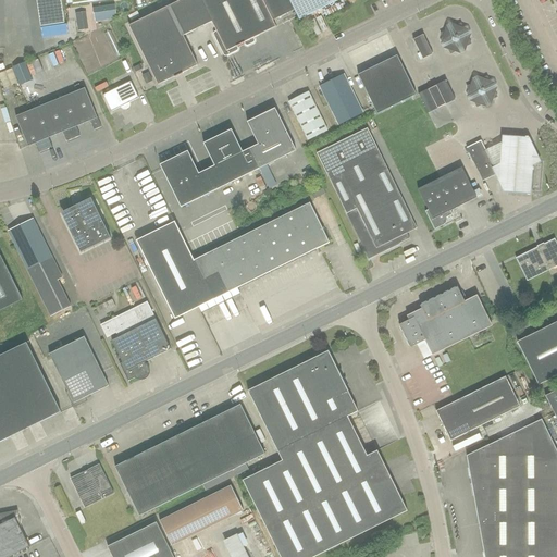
[(61,0),(37,0),(41,27),(65,23),(61,0)]
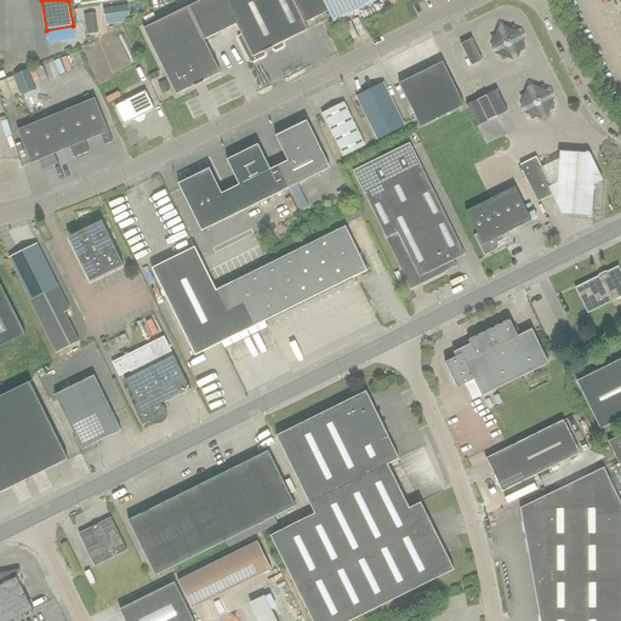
[(224,0),(203,0),(144,29),(177,95),(221,73),(205,40),(237,24),(224,0)]
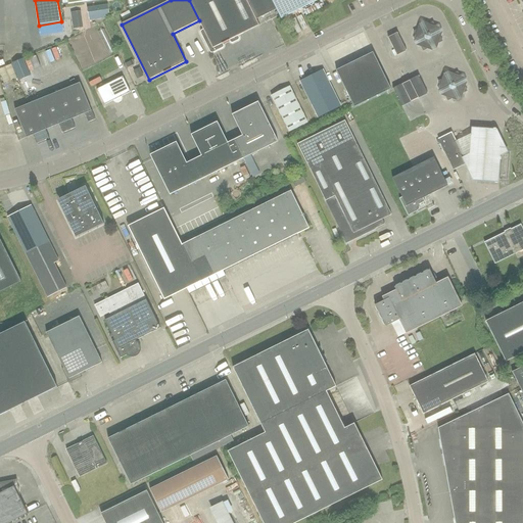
[(189,0),(199,20),(203,30),(202,31),(201,31),(201,32),(200,32),(200,33),(201,33),(210,52),(211,53),(212,53),(215,52),(223,48),(224,47),(224,46),(224,45),(223,43),(229,40),(230,42),(231,43),(232,43),(233,43),(238,41),(239,40),(239,39),(239,38),(238,36),(259,26),(256,19),(246,0),(189,0)]
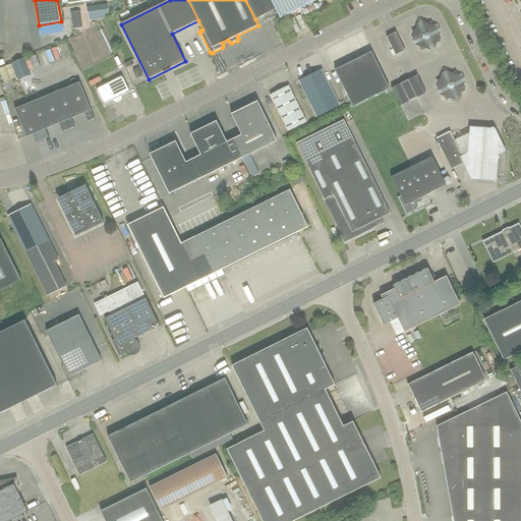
[(245,0),(255,19),(276,9),(280,18),(316,0),(245,0)]
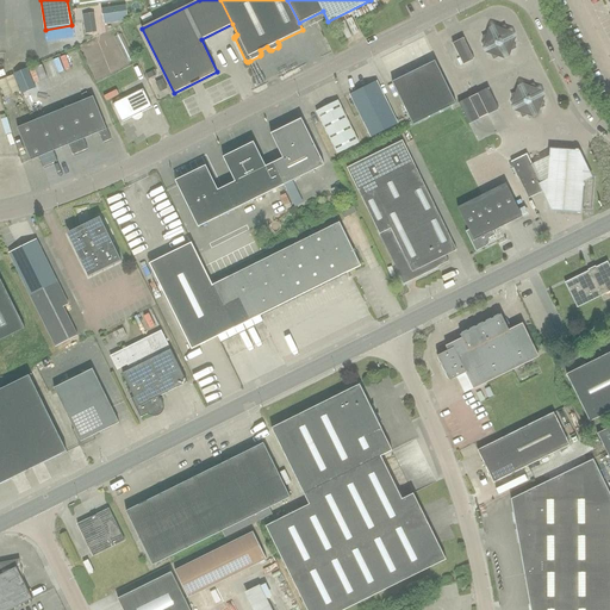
[(117,22),(129,19),(126,7),(114,10),(117,22)]
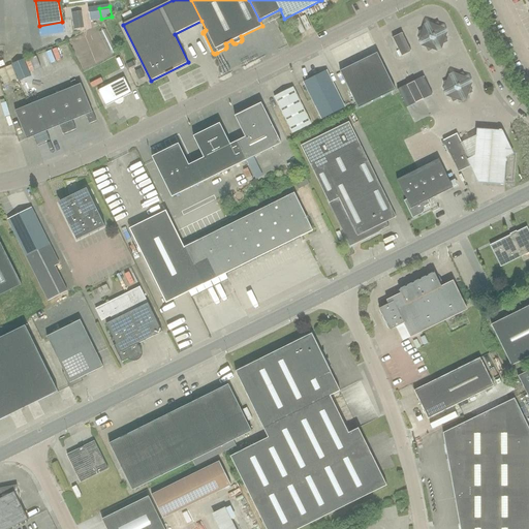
[(74,29),(83,28),(81,11),(72,12),(74,29)]
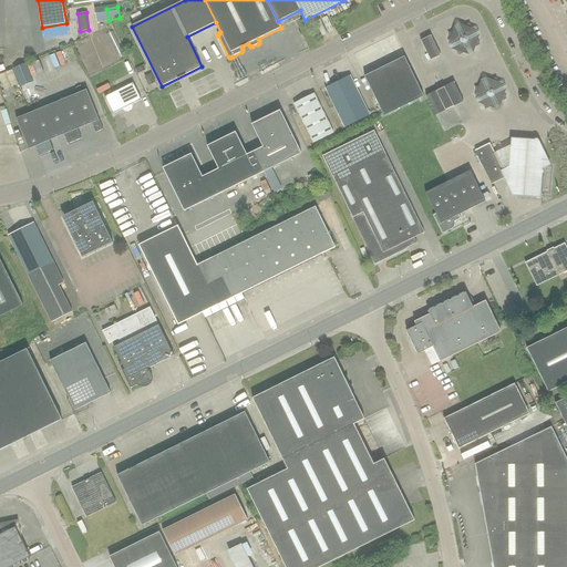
[(468,41),(466,34),(460,38),(463,44),(468,41)]
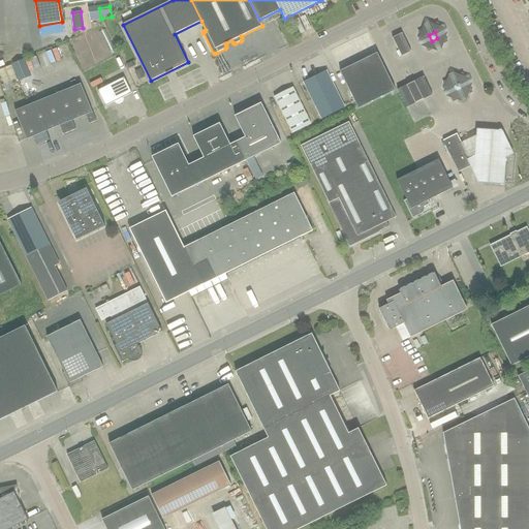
[(393,38),(399,51),(396,52),(399,57),(401,56),(402,57),(411,52),(402,33),(393,38)]
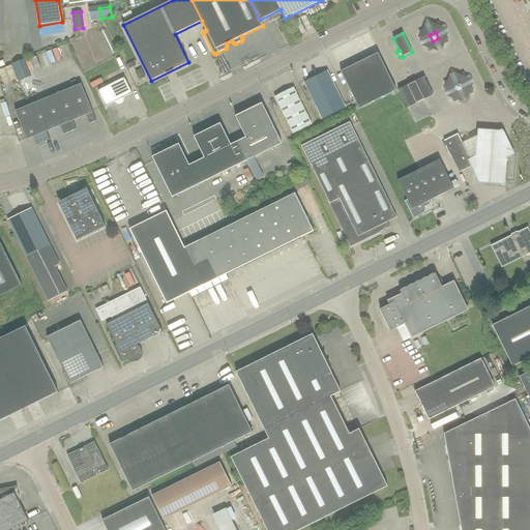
[(396,90),(378,53),(341,71),(359,109),(396,90)]
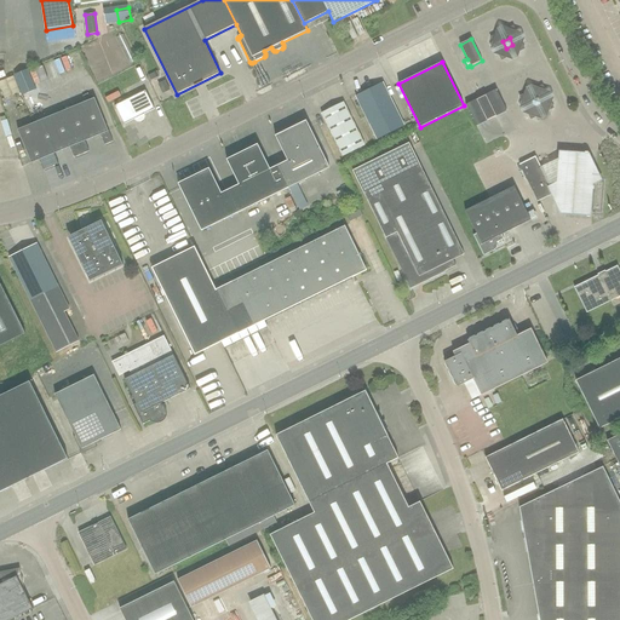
[(36,89),(28,68),(13,74),(21,91),(22,95),(36,89)]
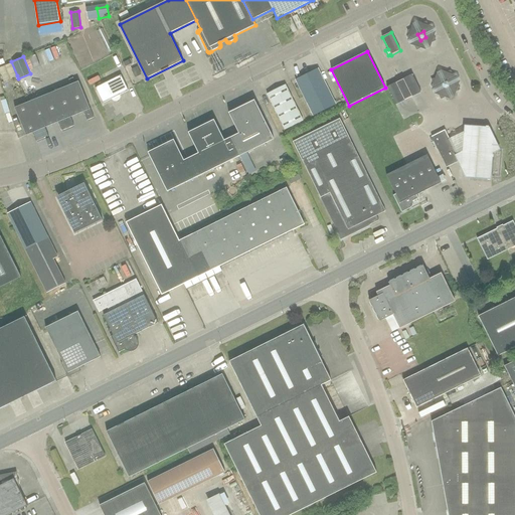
[(136,77),(141,74),(137,65),(132,68),(136,77)]
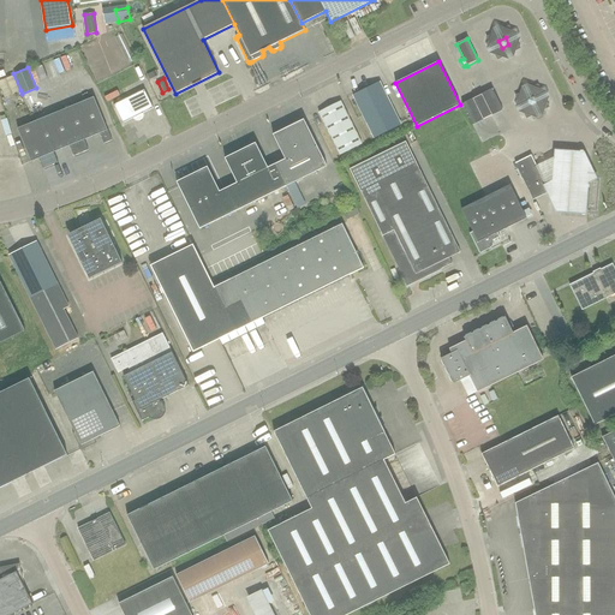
[(380,83),(353,95),(375,138),(401,125),(380,83)]
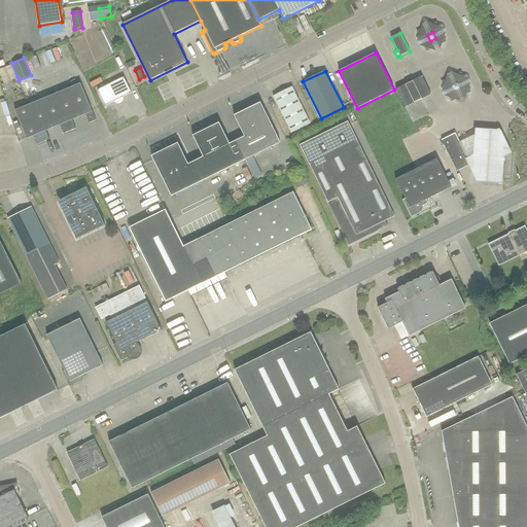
[(422,76),(413,81),(396,90),(406,108),(431,95),(422,76)]
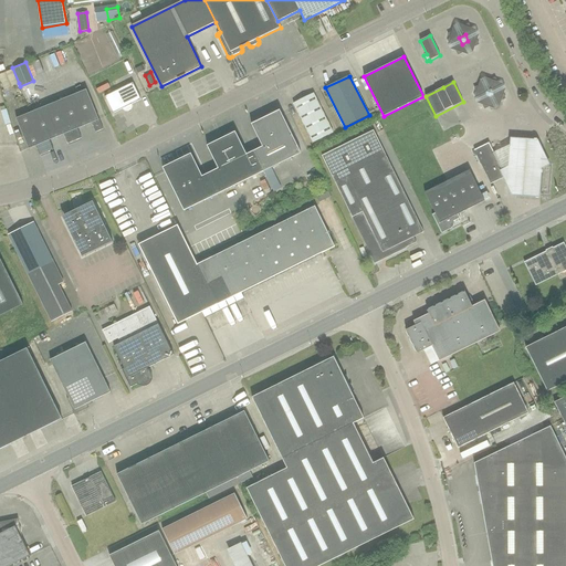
[(105,97),(114,114),(124,108),(125,111),(127,112),(130,109),(132,107),(132,105),(142,100),(133,83),(105,97)]
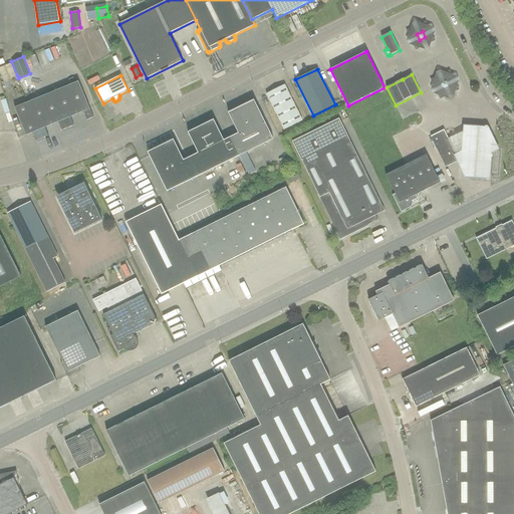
[(450,86),(447,80),(441,83),(444,89),(450,86)]
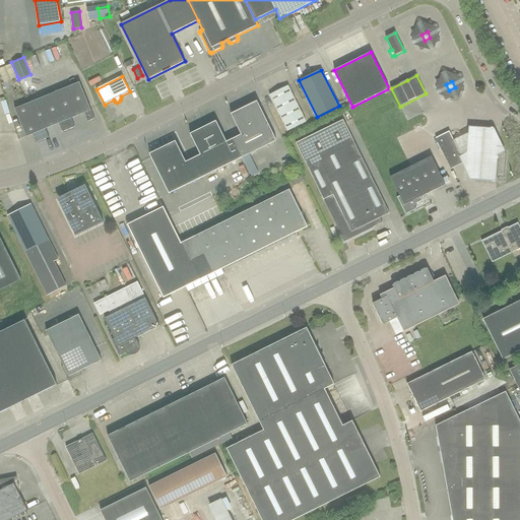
[(79,82),(66,87),(78,116),(84,113),(88,122),(94,119),(91,110),(90,110),(79,82)]
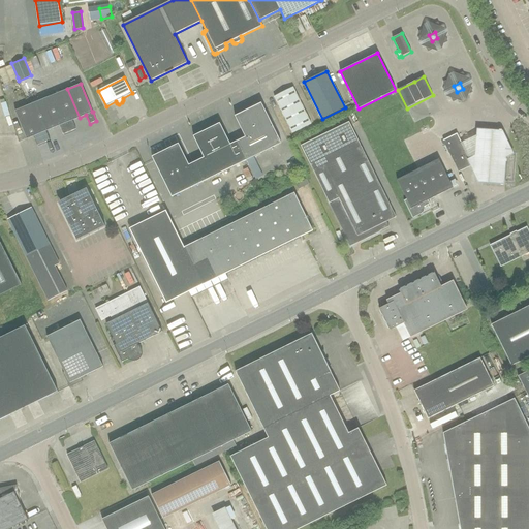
[(311,124),(293,87),(275,97),(292,133),(311,124)]
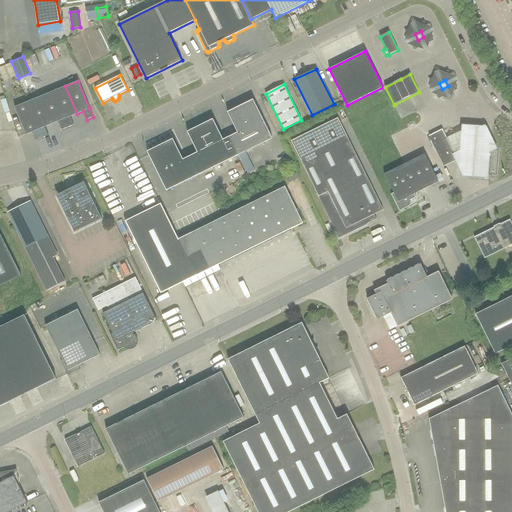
[(77,114),(65,86),(53,92),(68,128),(74,125),(70,117),(77,114)]
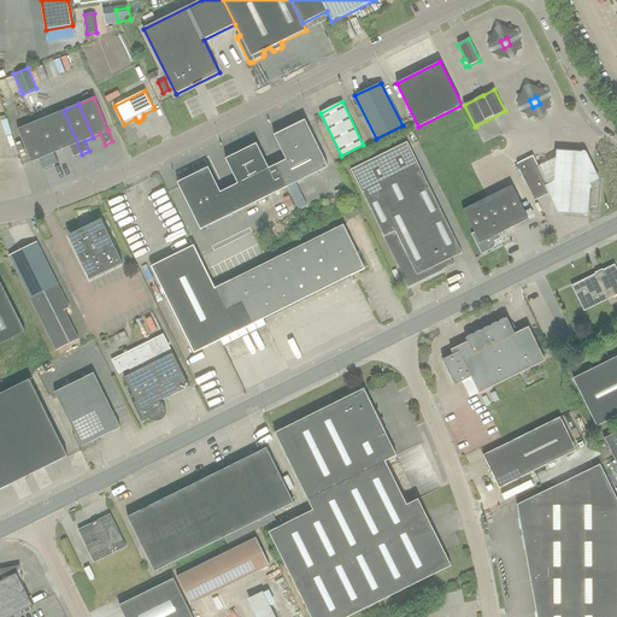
[(82,154),(64,111),(48,117),(62,150),(70,147),(75,157),(82,154)]
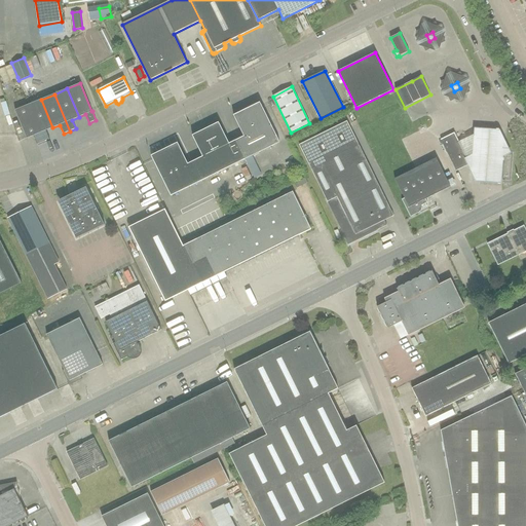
[(52,127),(41,100),(29,105),(43,142),(50,140),(46,130),(52,127)]
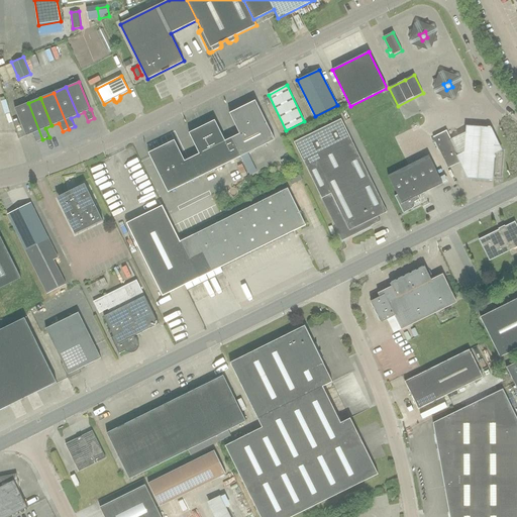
[(275,140),(255,101),(254,104),(233,114),(229,113),(239,134),(229,139),(238,159),(275,140)]
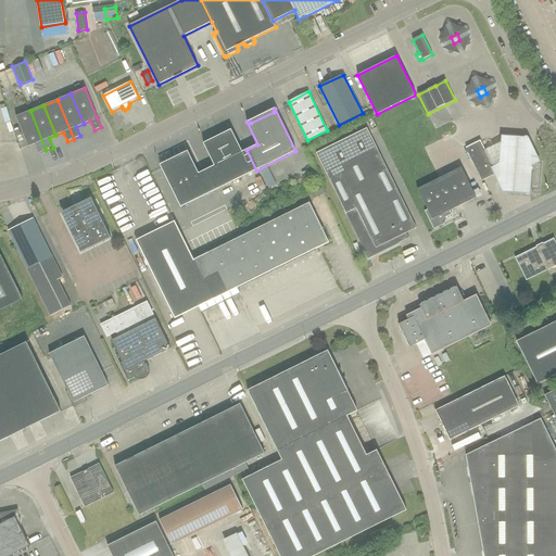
[(46,150),(30,111),(16,116),(28,147),(36,143),(39,153),(46,150)]
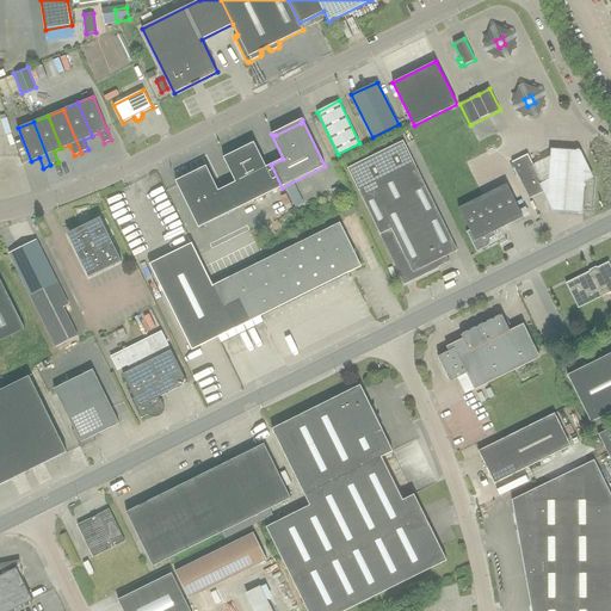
[(457,251),(425,185),(403,141),(347,168),(405,284),(449,261),(446,257),(457,251)]
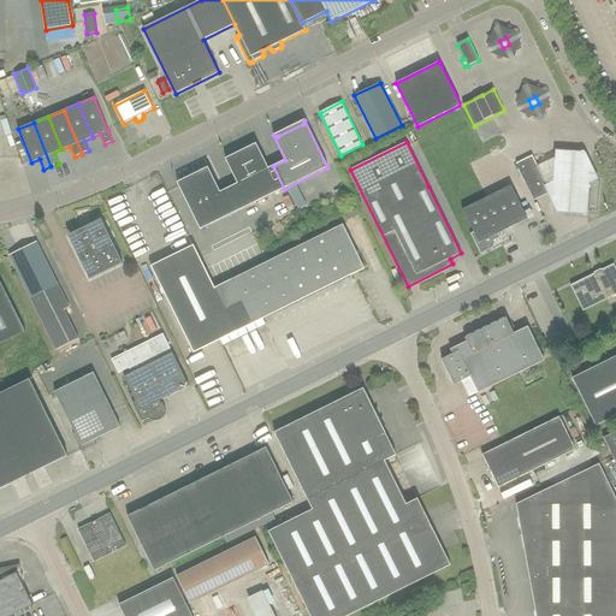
[(284,189),(273,166),(268,169),(256,143),(255,148),(230,160),(225,159),(237,184),(229,188),(240,211),(284,189)]
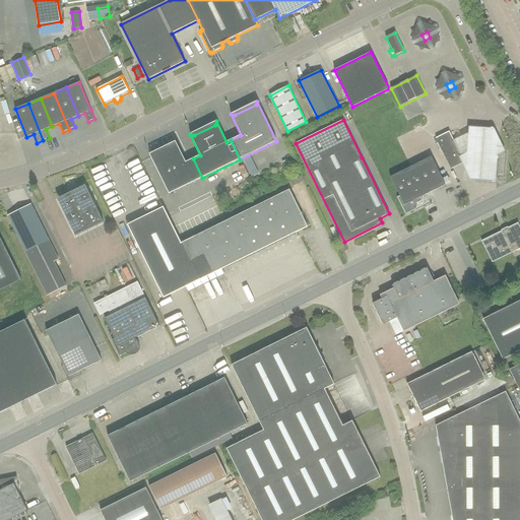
[(467,137),(455,143),(464,163),(461,165),(471,184),(496,186),(498,159),(506,156),(495,132),(468,131),(467,137)]
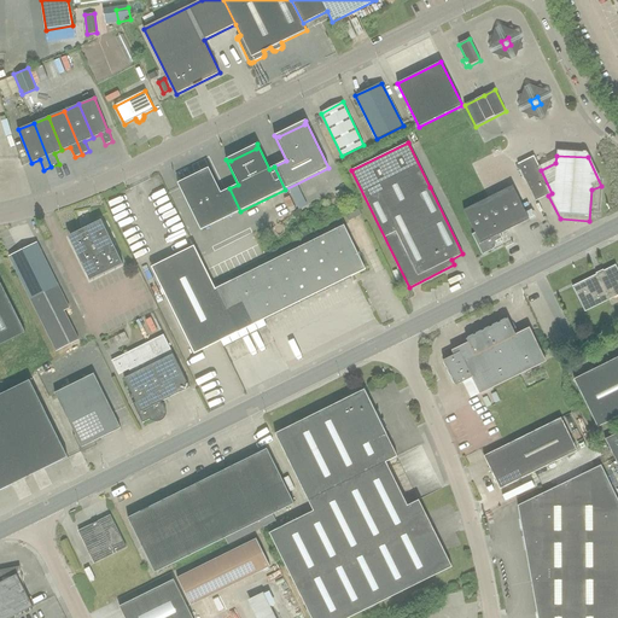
[(548,196),(552,193),(541,170),(534,157),(518,164),(536,202),(548,196)]
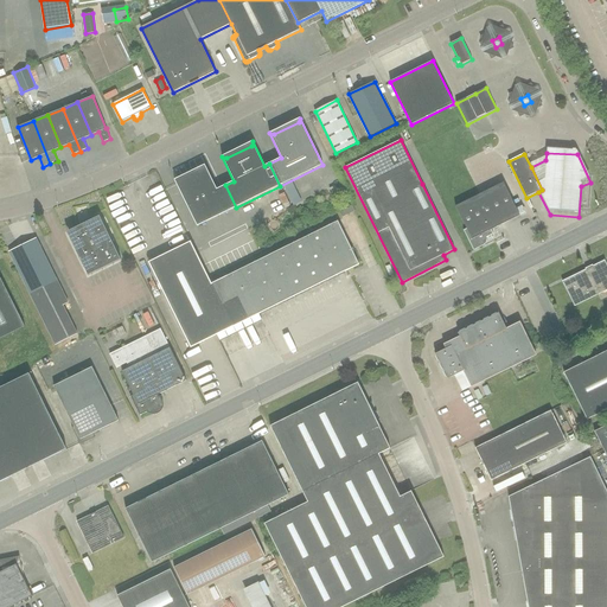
[(217,190),(205,165),(204,170),(179,181),(174,180),(186,204),(217,190)]
